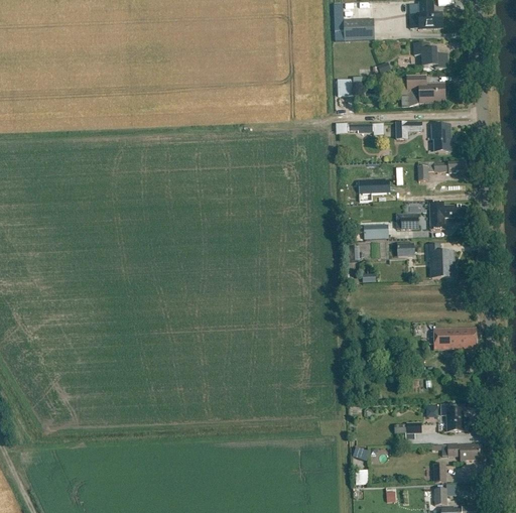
[(340,9),(340,15),(356,15),(355,0),(332,2),(333,9),(340,9)]
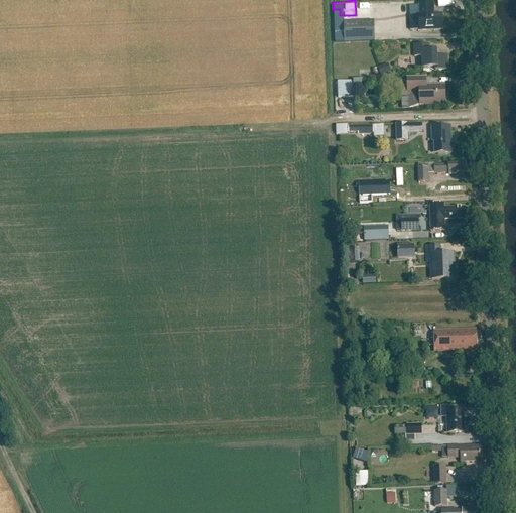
[(433,1),(419,2),(420,12),(419,12),(419,28),(442,27),(442,11),(434,11),(433,1)]
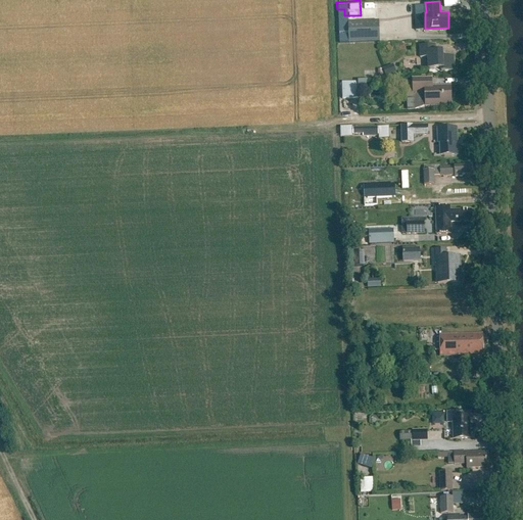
[(379,18),(348,20),(349,41),(380,40),(379,18)]
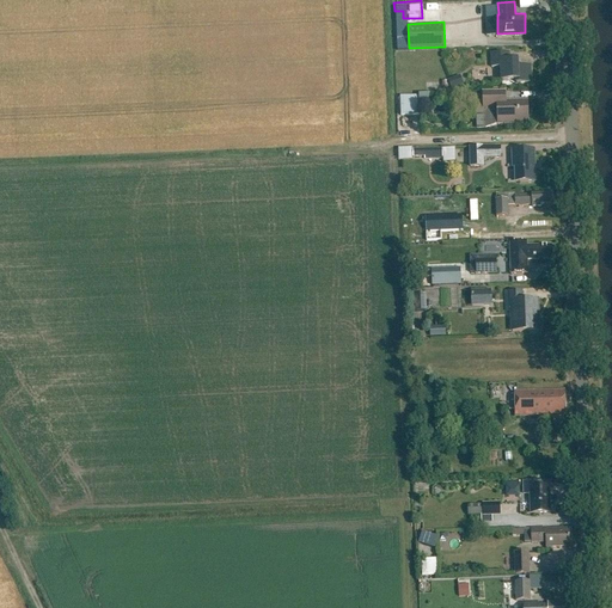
[(509,51),(491,51),(491,66),(501,66),(501,79),(516,78),(516,80),(534,80),(534,62),(521,63),(520,57),(509,59),(509,51)]
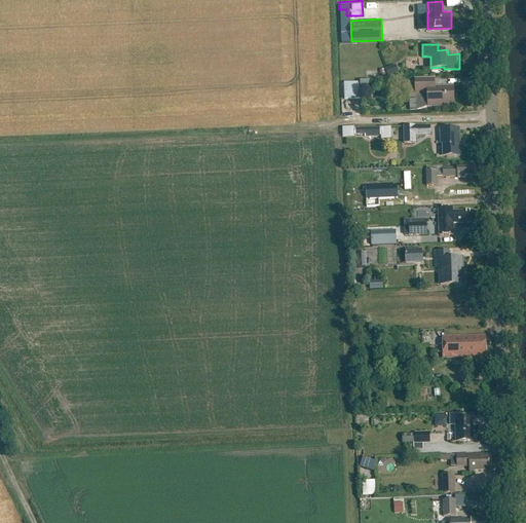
[(399,72),(395,64),(385,67),(388,76),(399,72)]
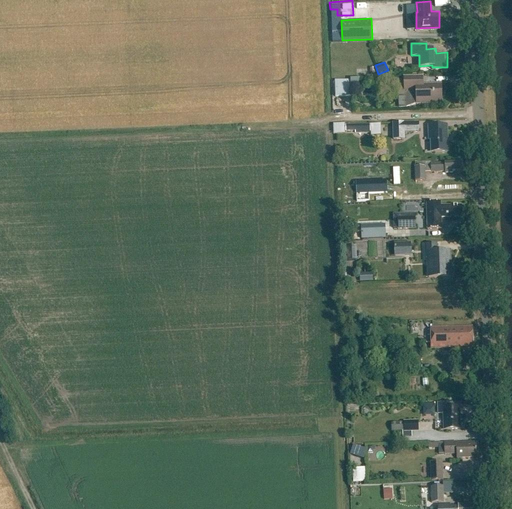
[(410,104),(409,104),(409,105),(417,101),(417,102),(442,101),(441,84),(423,85),(423,75),(404,75),(405,90),(408,90),(408,91),(409,91),(410,104)]
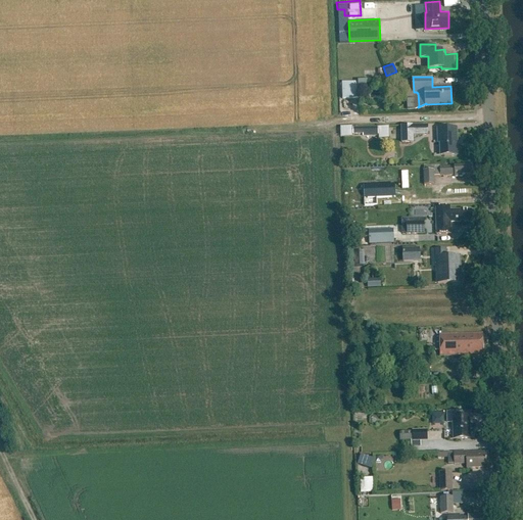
[(358,79),(342,80),(342,97),(359,96),(358,79)]
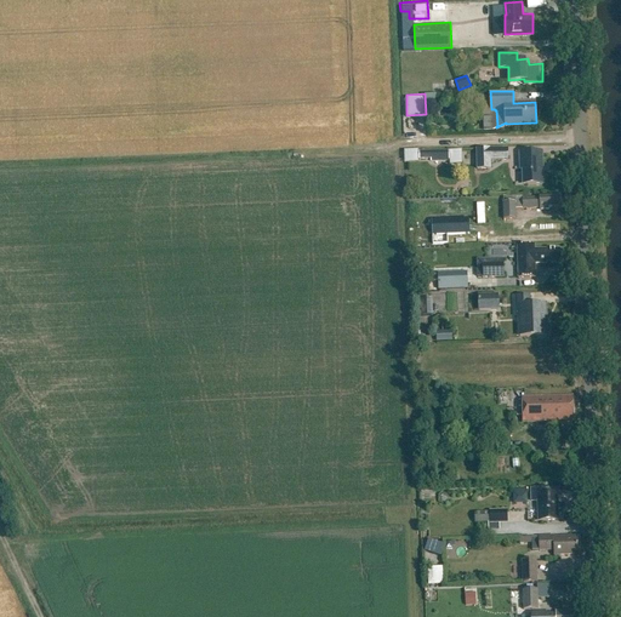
[(400,148),(402,159),(415,159),(415,147),(400,148)]
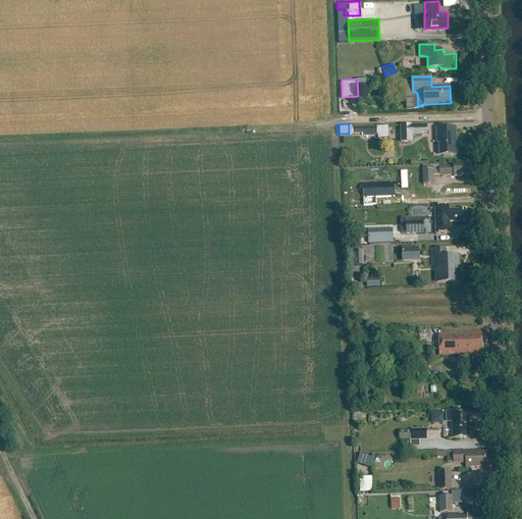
[(400,123),(400,141),(412,141),(411,134),(426,133),(426,123),(400,123)]
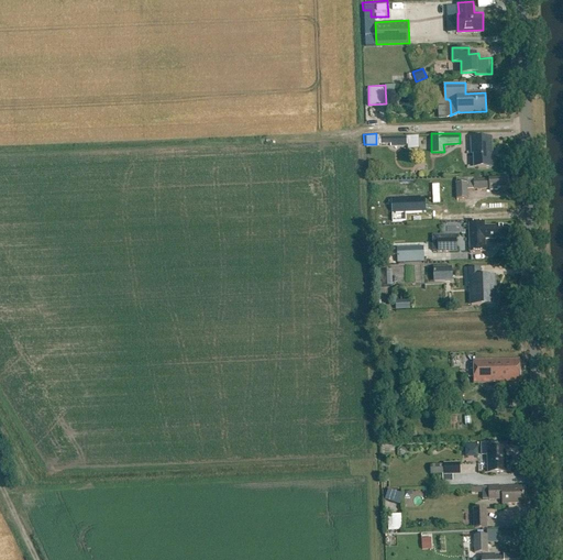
[(379,135),(379,143),(389,143),(389,144),(406,144),(406,135),(379,135)]
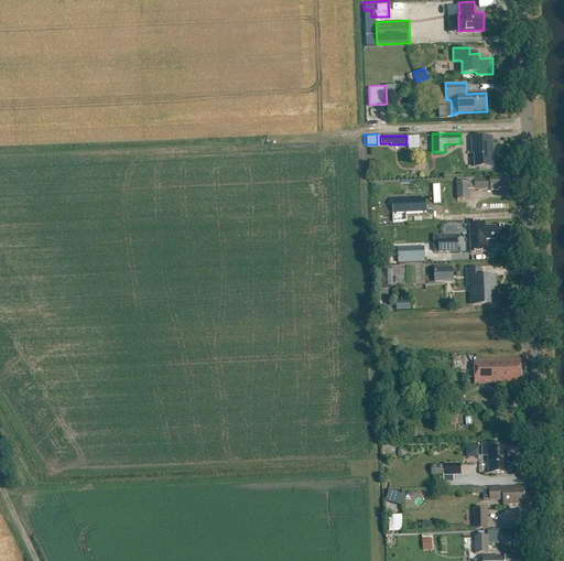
[(474,150),(474,165),(492,164),(491,138),(472,138),(472,151),(474,150)]
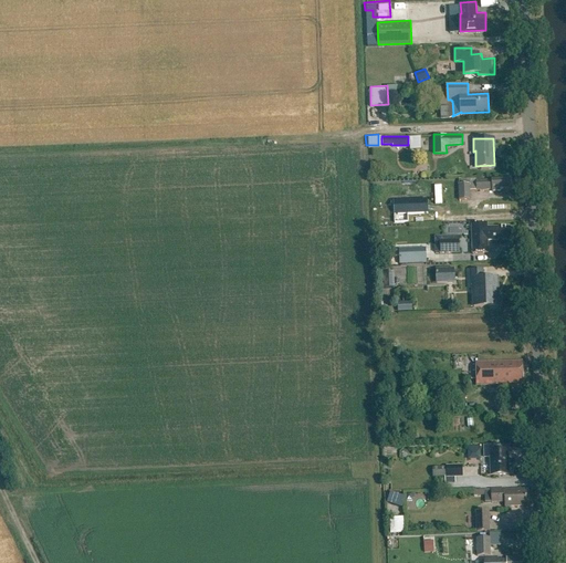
[(459,181),(459,198),(471,198),(471,187),(491,187),(491,189),(501,189),(500,187),(511,186),(511,177),(477,178),(477,177),(459,177),(459,181)]
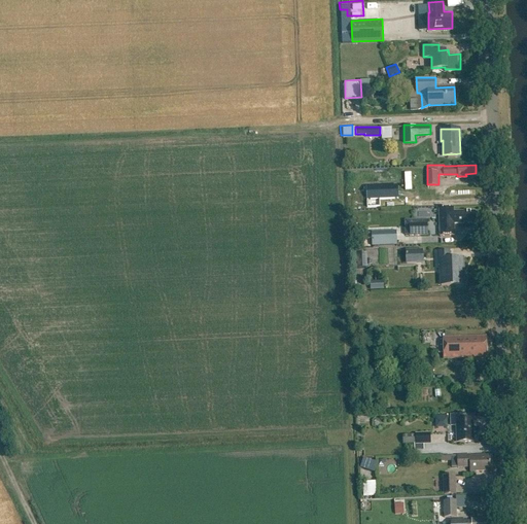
[(412,170),(402,170),(403,187),(412,187),(412,170)]
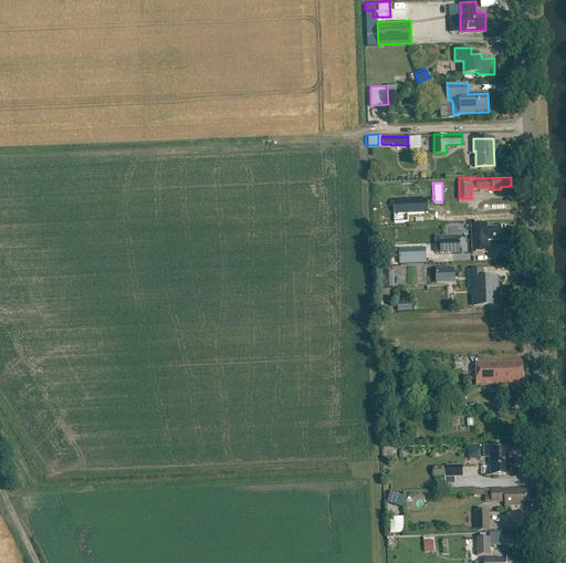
[(461,229),(461,220),(449,220),(449,229),(461,229)]
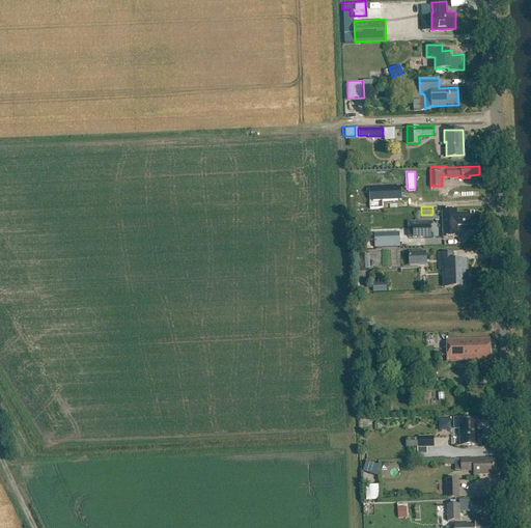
[(479,223),(479,211),(457,212),(457,209),(443,209),(443,235),(457,235),(457,223),(479,223)]
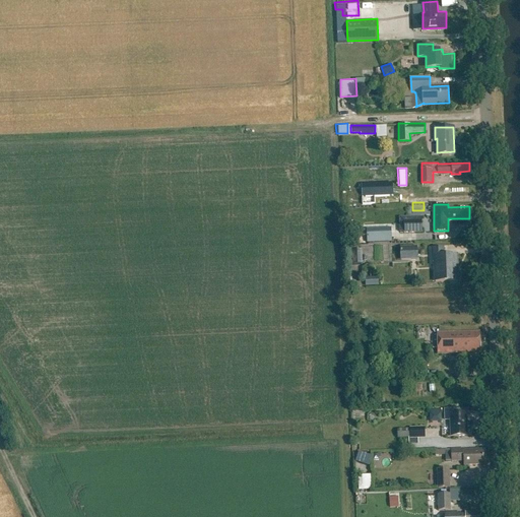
[(421,214),(399,215),(399,231),(404,230),(404,232),(423,231),(421,214)]
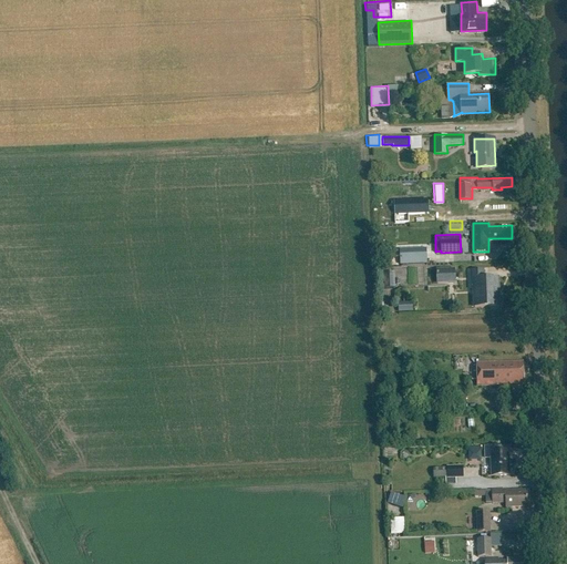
[(395,246),(395,262),(423,260),(422,245),(395,246)]
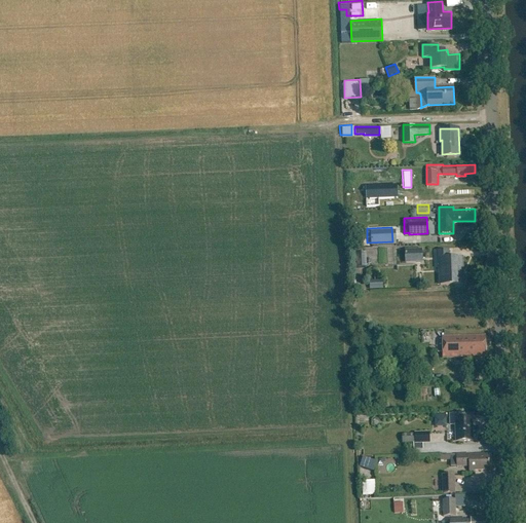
[(422,260),(421,247),(405,248),(405,261),(422,260)]
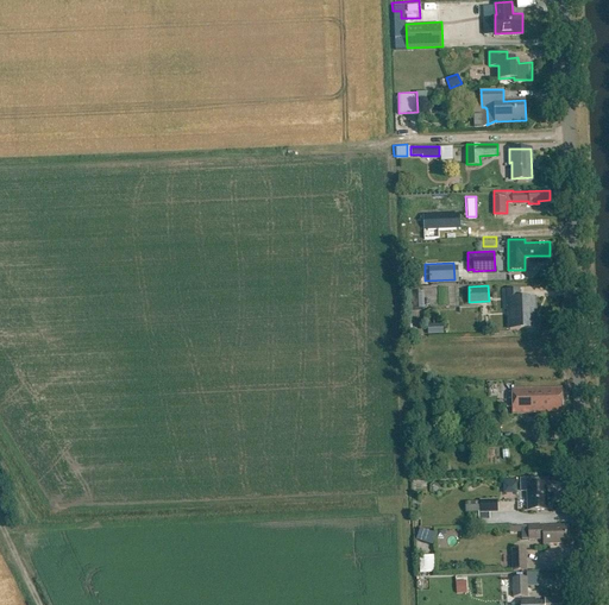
[(520,287),(506,287),(507,306),(510,306),(510,326),(537,325),(535,295),(520,295),(520,287)]
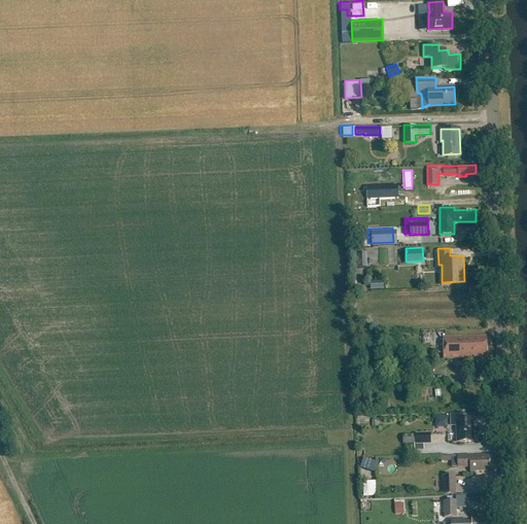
[(366,267),(366,251),(358,252),(358,267),(366,267)]
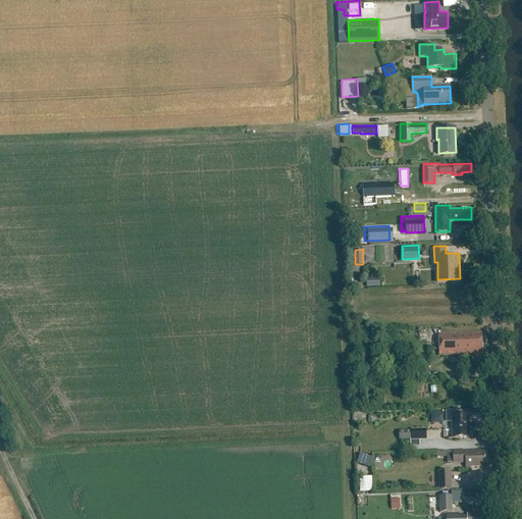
[(482,330),(438,332),(439,353),(469,352),(469,351),(482,351),(482,330)]
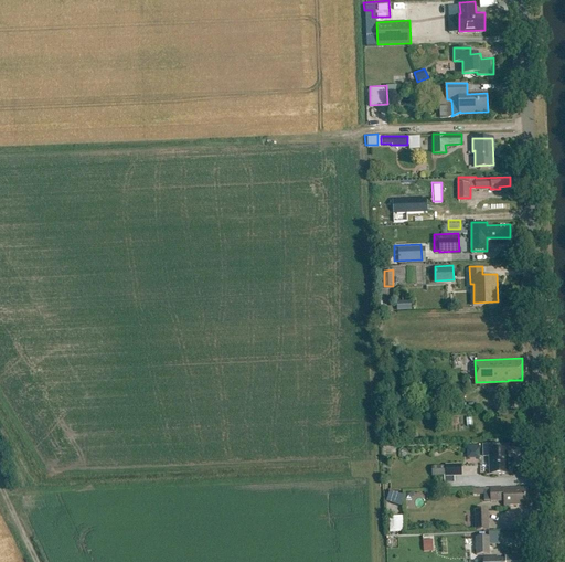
[(479,456),(479,442),(465,442),(465,456),(479,456)]
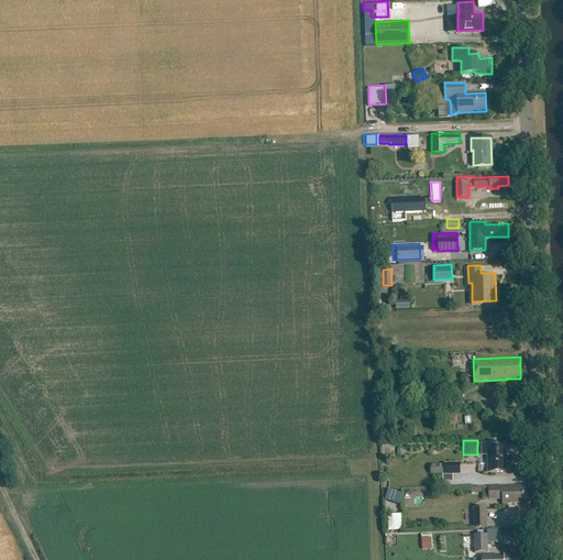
[(497,440),(482,440),(482,452),(488,451),(488,469),(506,469),(505,446),(498,446),(497,440)]
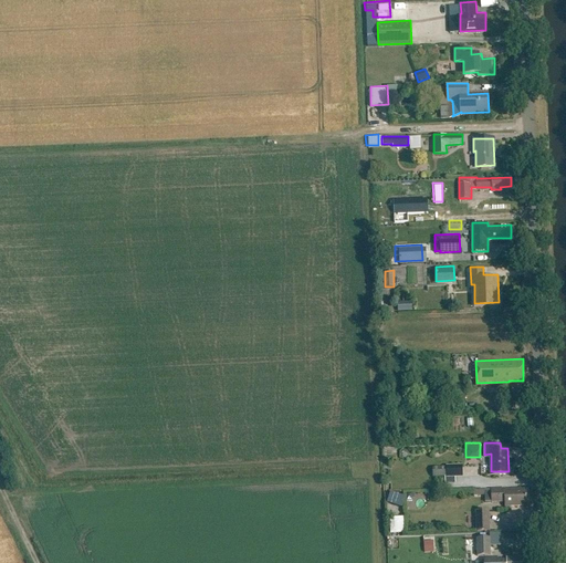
[(446,465),(432,466),(432,473),(462,473),(462,462),(446,464),(446,465)]
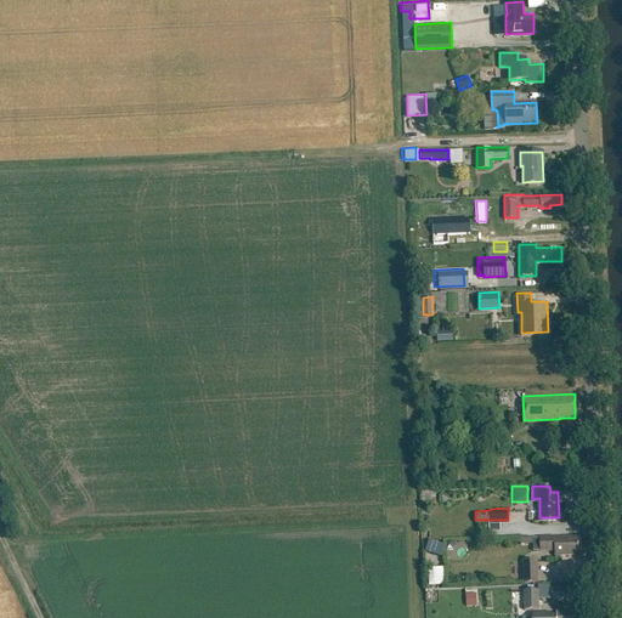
[(541,550),(555,549),(555,553),(575,553),(575,549),(578,549),(577,536),(557,537),(555,533),(539,534),(541,550)]
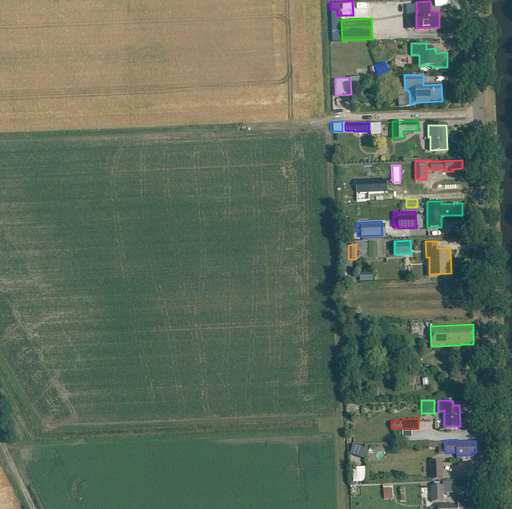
[(442,459),(430,460),(431,479),(443,478),(442,459)]
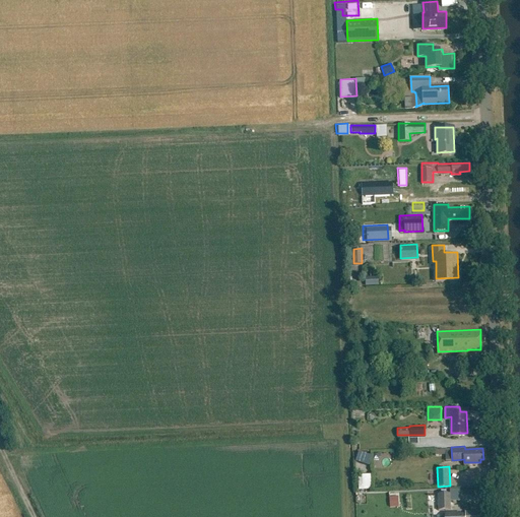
[(372,472),(358,473),(359,488),(373,487),(372,472)]
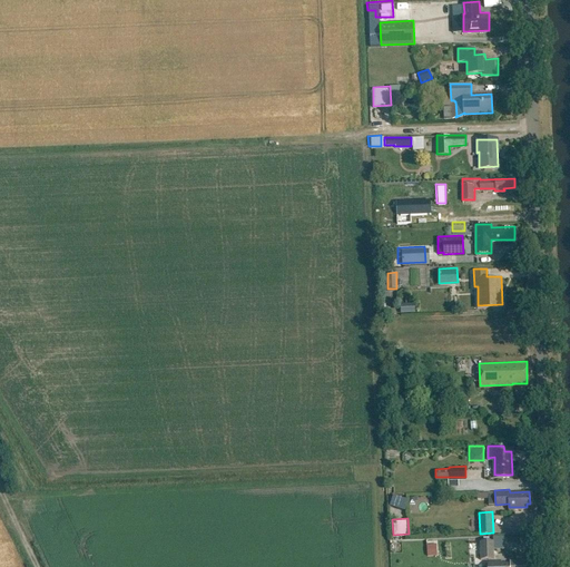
[(494,557),(493,539),(480,539),(480,558),(494,557)]
